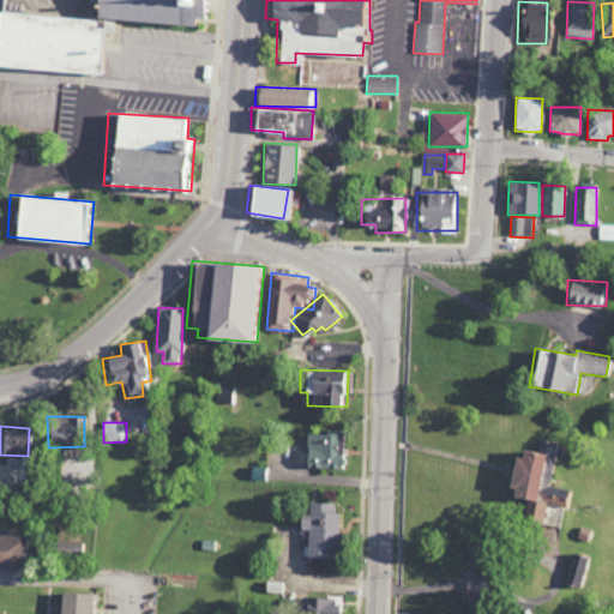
[(305,433),(304,468),(341,468),(341,431),(323,429),(323,433),(305,433)]
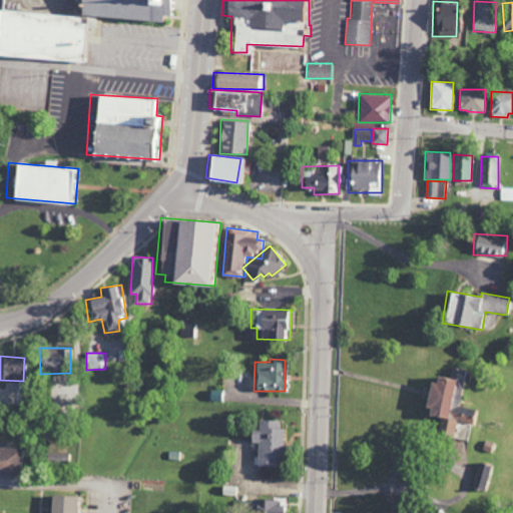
[(478,410),(458,406),(465,370),(451,368),(449,378),(430,374),(421,414),(440,418),(437,434),(451,437),(455,421),(466,423),(465,429),(457,428),(455,437),(468,440),(471,424),(475,425),(478,410)]
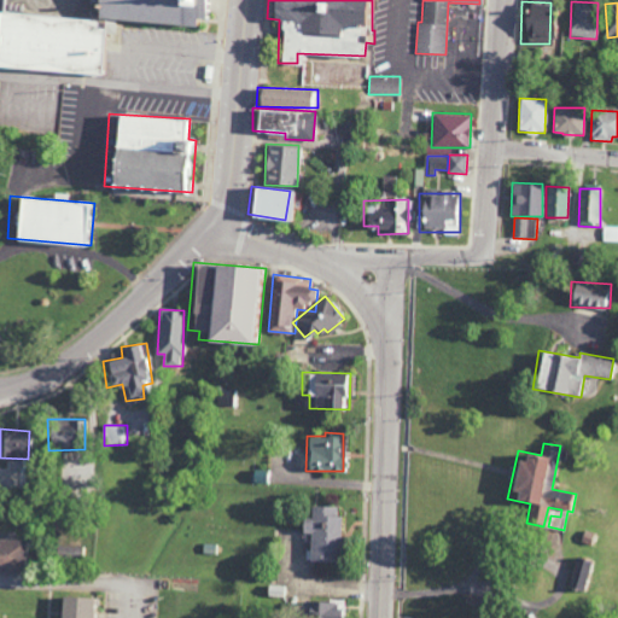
[(308,560),(336,563),(338,507),(308,505),(308,518),(298,518),(298,532),(309,534),(308,560)]
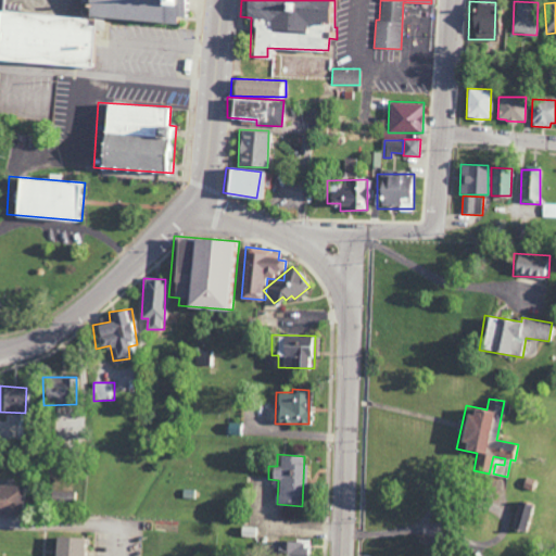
[(20,485),(0,484),(0,513),(19,514),(20,485)]
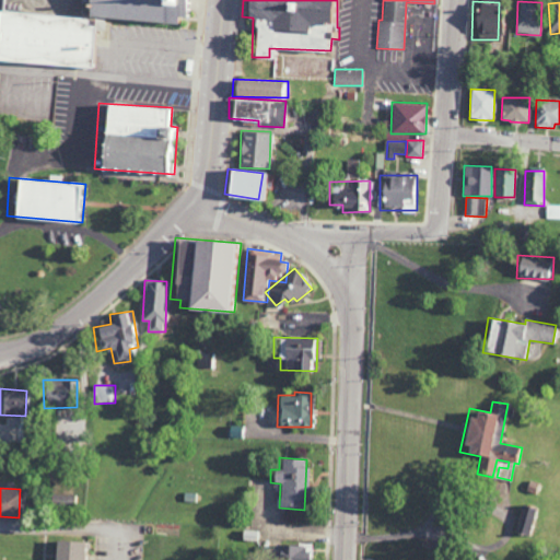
[(518,534),(535,537),(539,509),(524,506),(518,534)]
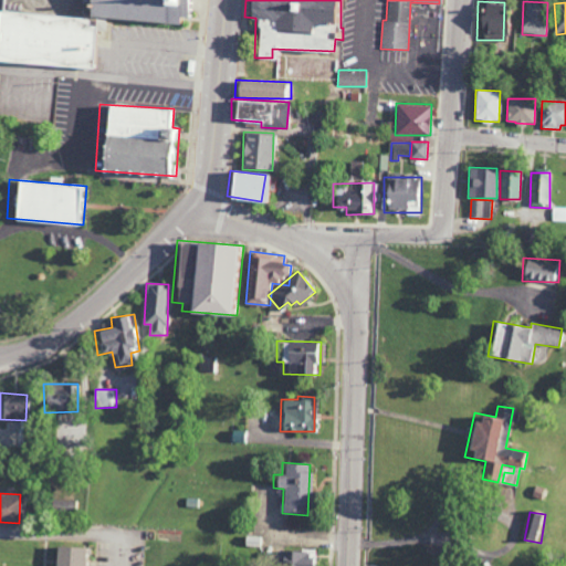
[(88,565),(90,547),(53,546),(52,565),(88,565)]
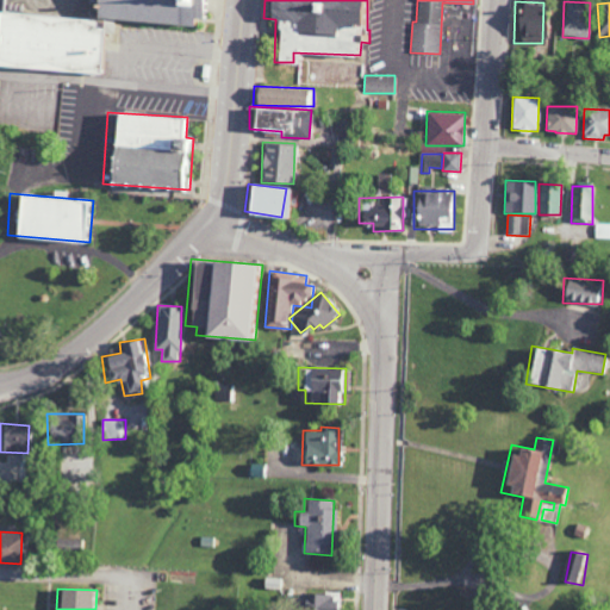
[(337,609),(338,592),(299,592),(298,609),(337,609)]
